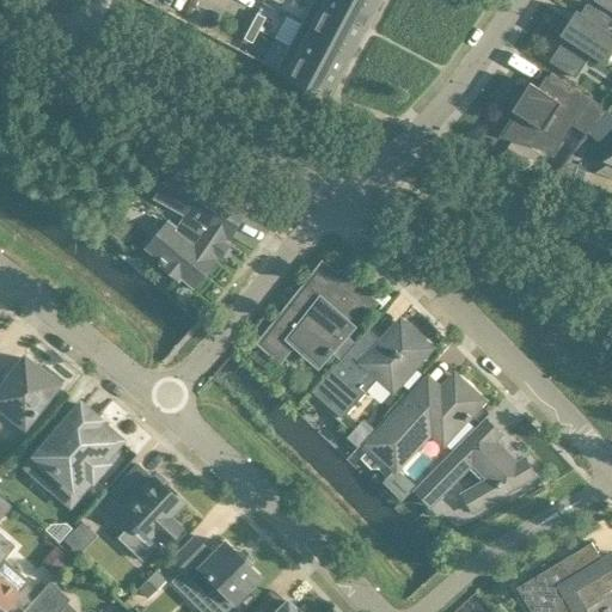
[(301,23),(354,51),(355,51),(367,28),(313,0),(301,23)]
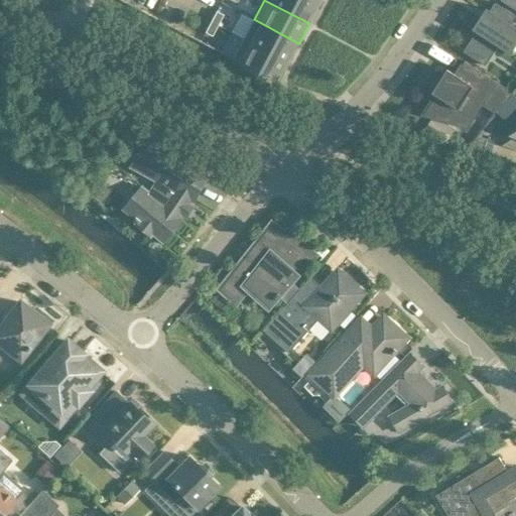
[(264,0),(309,23),(319,4),(311,0),(264,0)]
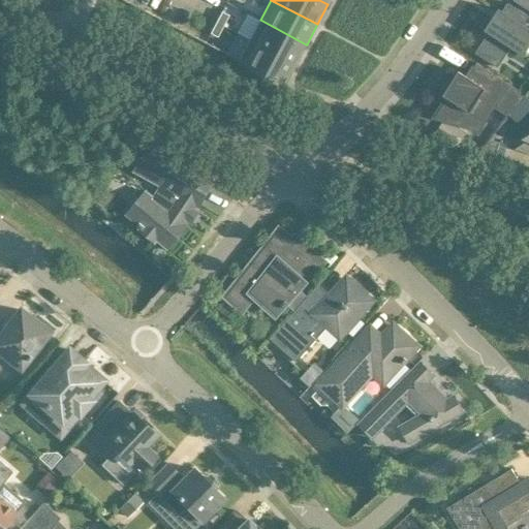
[(528,0),(514,0),(528,9),(528,0)]
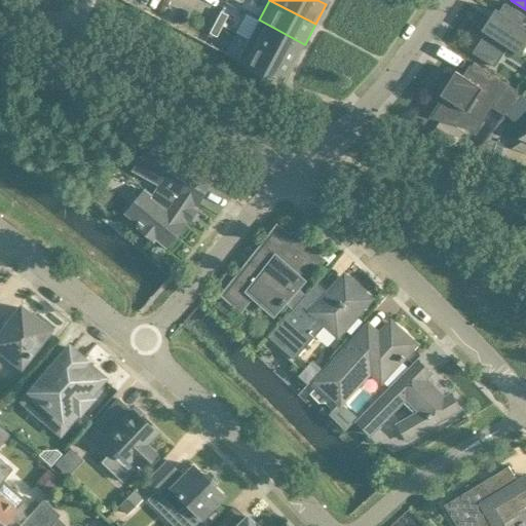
[(525,46),(525,27),(522,25),(525,17),(525,15),(504,2),(499,10),(495,8),(482,29),(486,32),(473,52),(495,67),(508,46),(521,54),(525,46)]
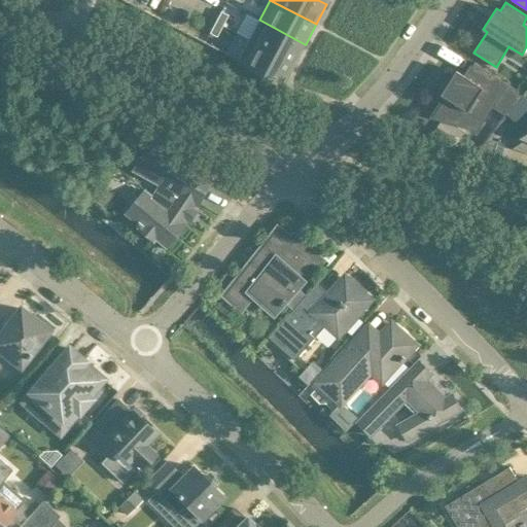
[(222,11),(216,22),(223,26),(230,14),(222,10),(222,11)]
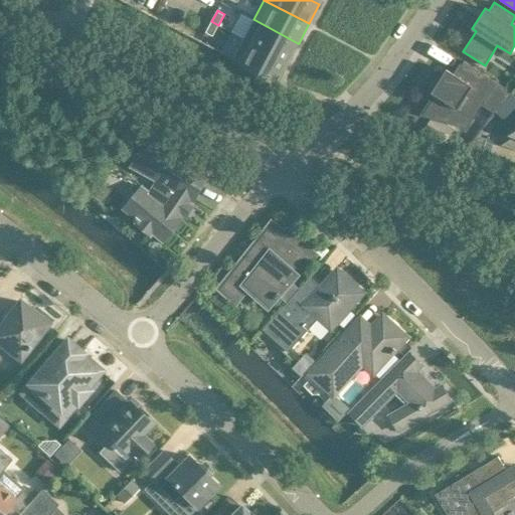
[(243,38),(243,39),(288,62),(299,43),(298,43),(253,19),(243,38)]
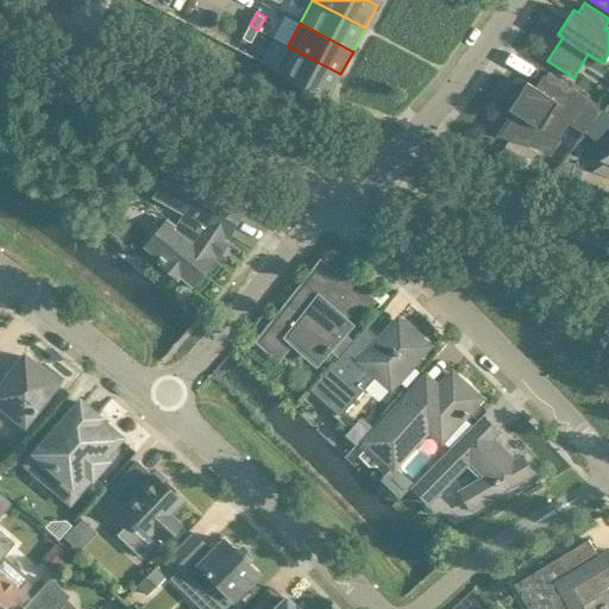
[(250,25),(243,38),(251,42),(252,43),(258,30),(250,25)]
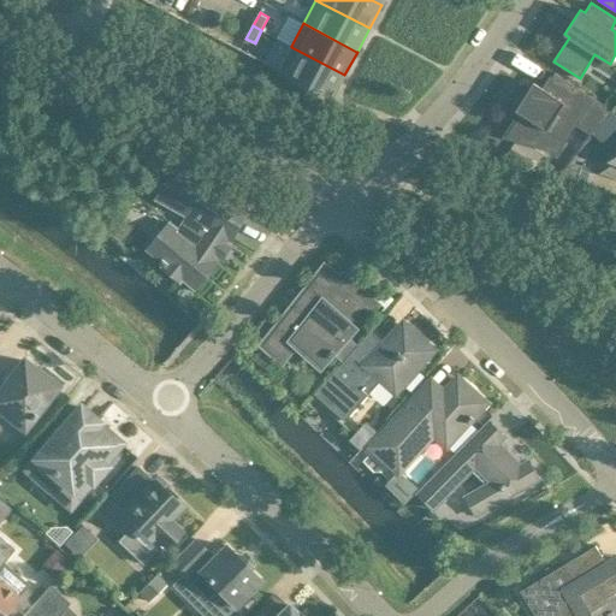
[(291,47),(279,70),(288,75),(332,99),(344,75),(291,47)]
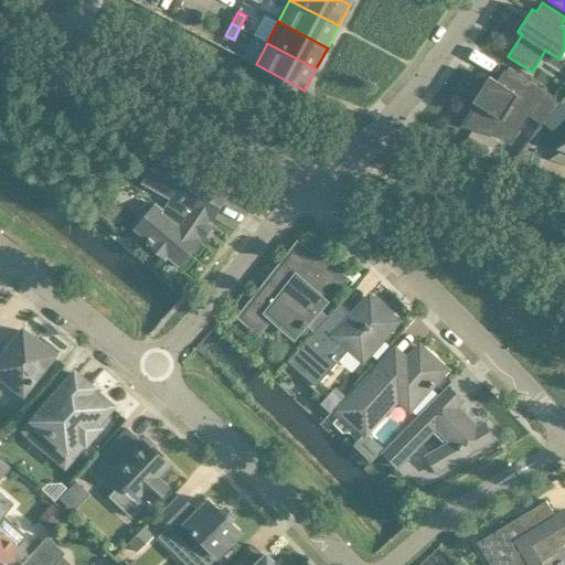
[(542,124),(563,102),(509,66),(500,82),(490,75),(486,82),(481,80),(471,95),(476,97),(473,100),(477,103),(462,125),(492,134),(493,131),(492,130),(500,118),(518,129),(528,115),(542,124)]
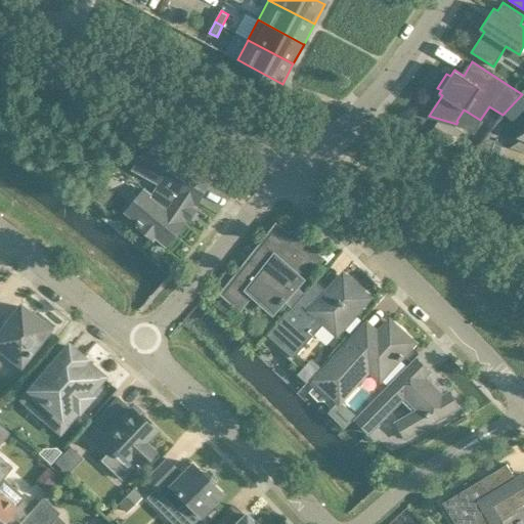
[(523,132),(518,136),(523,139),(511,147),(523,150),(523,132)]
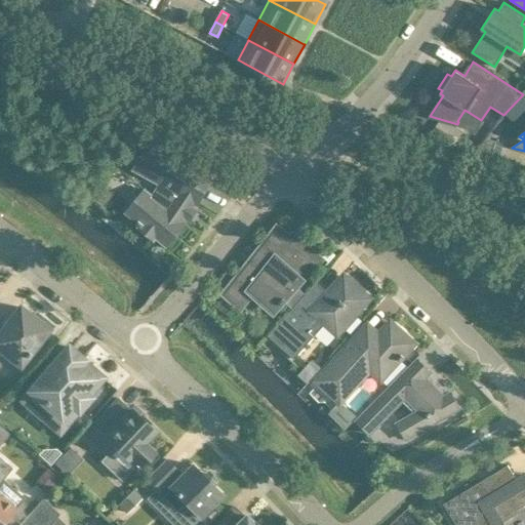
[(496,142),(487,138),(477,149),(492,154),(496,142)]
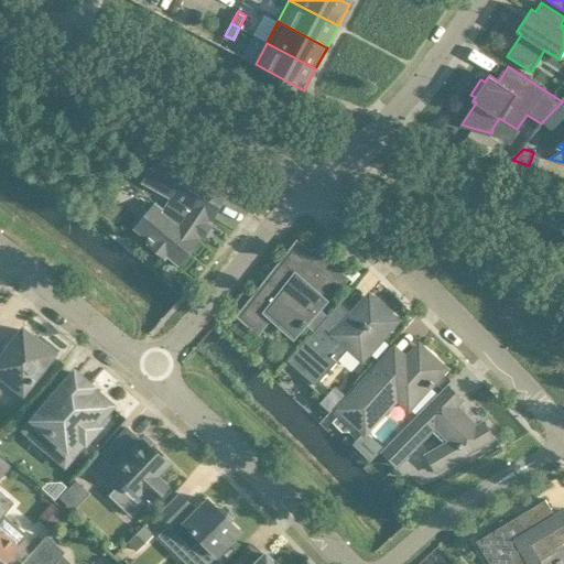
[(152,242),(151,243),(165,256),(167,252),(180,262),(198,240),(195,237),(199,232),(203,235),(208,224),(205,221),(208,216),(213,218),(226,193),(159,155),(155,161),(152,159),(144,173),(148,175),(144,181),(173,196),(163,212),(160,208),(154,215),(150,212),(142,220),(147,224),(141,230),(149,237),(147,239),(152,242)]
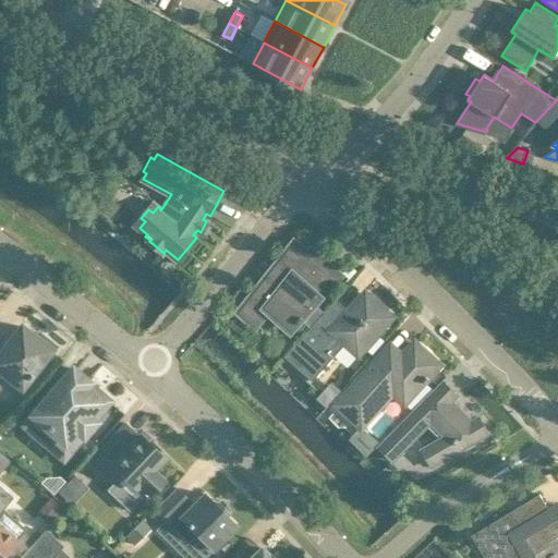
[(239,312),(255,327),(280,299),(302,316),(298,320),(302,324),(324,298),(318,293),(338,270),(318,253),(315,256),(294,240),(239,312)]
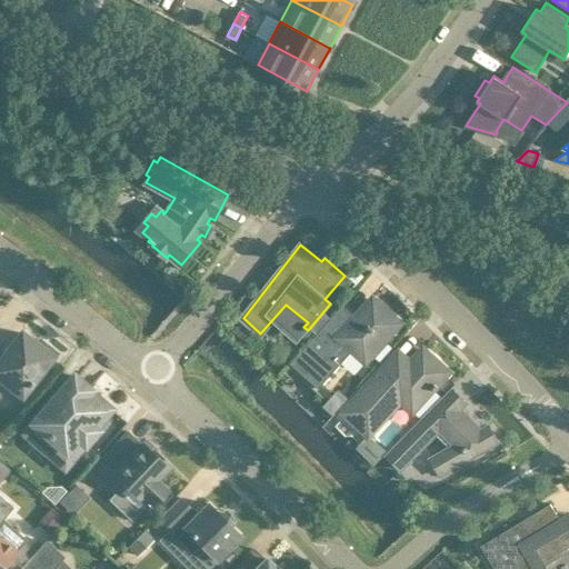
[(350,320),(339,310),(291,363),(319,388),(353,350),(366,361),(397,327),(391,321),(396,317),(379,301),(375,307),(369,301),(353,319),(351,318),(350,320)]
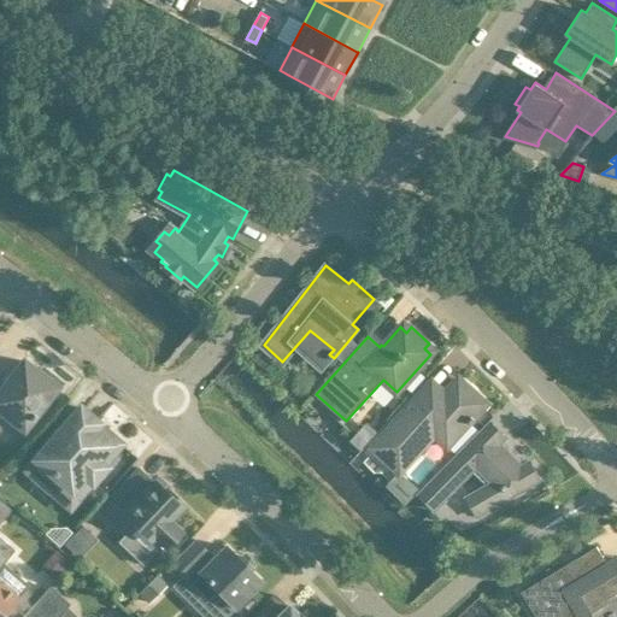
[(0,382),(0,421),(6,415),(23,428),(31,418),(33,418),(39,411),(37,410),(48,397),(50,398),(62,382),(42,368),(39,372),(23,360),(3,386),(0,382)]
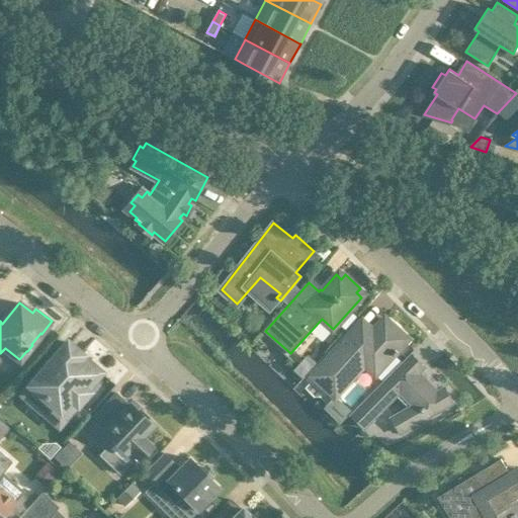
[(349,333),(312,374),(336,398),(355,376),(352,373),(362,362),(366,364),(375,373),(394,353),(395,355),(407,342),(401,337),(405,333),(391,321),(387,325),(381,320),(373,329),(362,319),(349,333)]
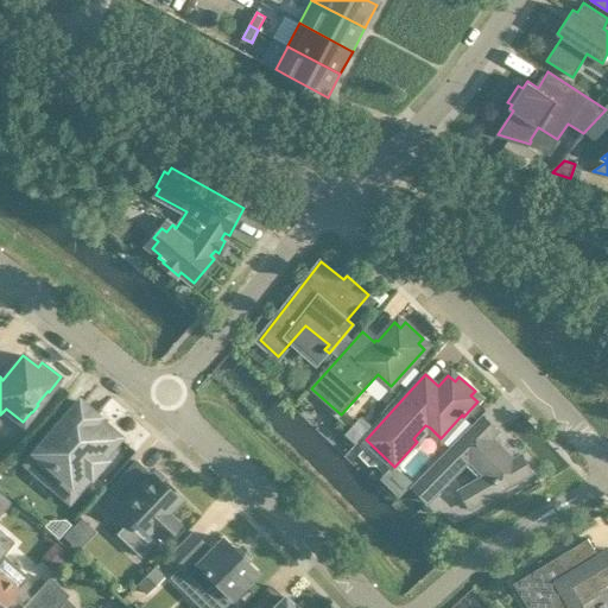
[(92,420),(95,416),(78,400),(24,463),(69,502),(94,474),(92,472),(102,458),(101,457),(119,436),(103,423),(99,428),(92,420)]
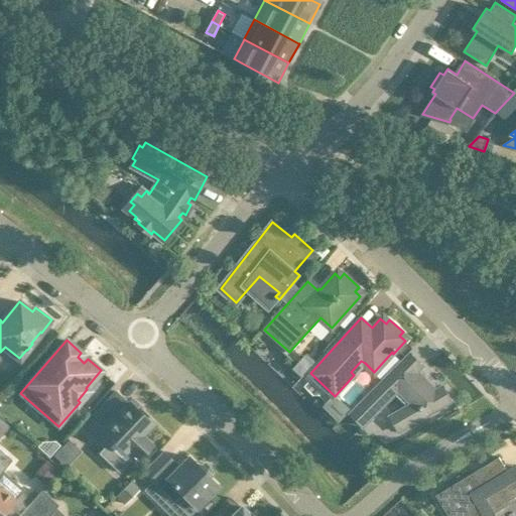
[(409,410),(393,419),(399,431),(426,415),(431,415),(437,411),(440,407),(453,400),(443,385),(436,389),(424,377),(428,373),(421,367),(423,365),(411,352),(351,413),(364,425),(399,390),(412,403),(406,406),(409,410)]
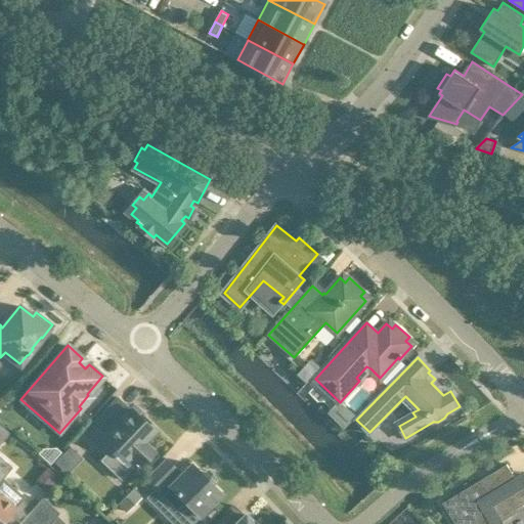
[(130,454),(140,465),(154,450),(143,441),(156,428),(140,413),(138,416),(130,407),(129,407),(118,396),(84,432),(107,453),(115,446),(128,457),(130,454)]
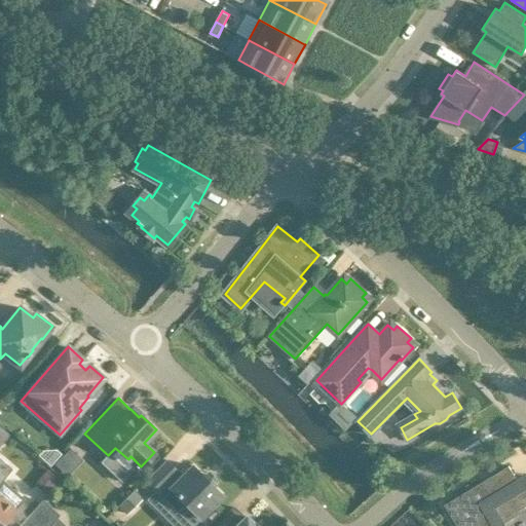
[(0,425),(0,443),(8,434),(0,425)]
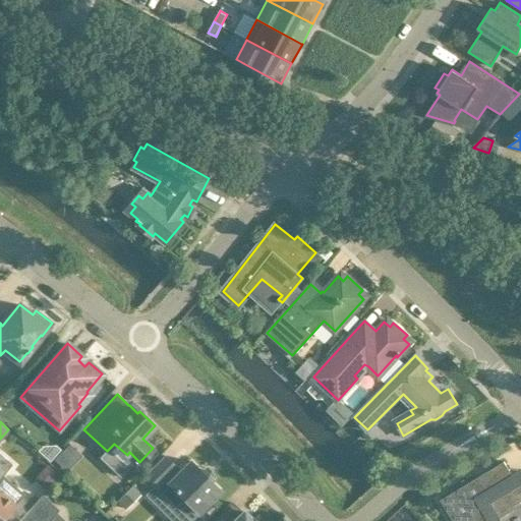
[(0,520),(1,520),(24,494),(3,475),(12,464),(0,453),(0,520)]
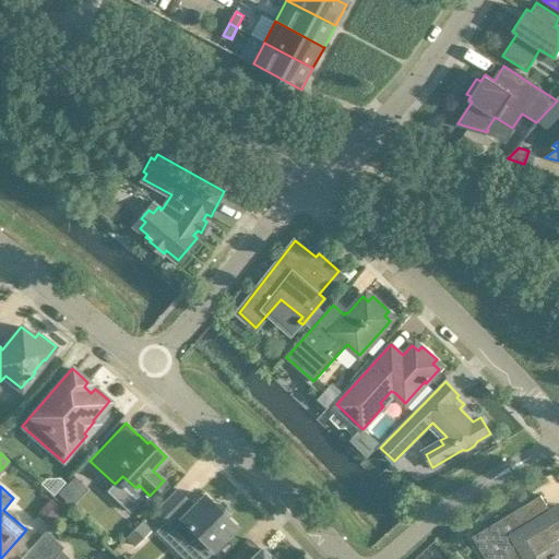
[(177,489),(155,511),(166,522),(157,530),(182,555),(200,537),(212,549),(236,525),(225,514),(227,513),(217,502),(215,504),(204,494),(192,504),(177,489)]
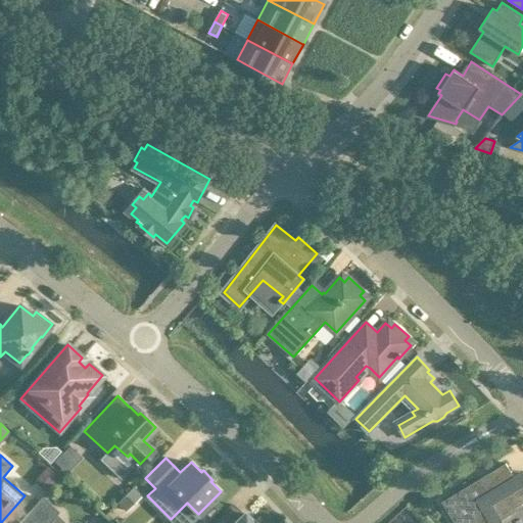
[(442,502),(453,519),(455,522),(487,522),(502,515),(506,522),(514,522),(517,521),(518,522),(522,521),(522,519),(522,517),(522,473),(516,478),(506,463),(442,502)]
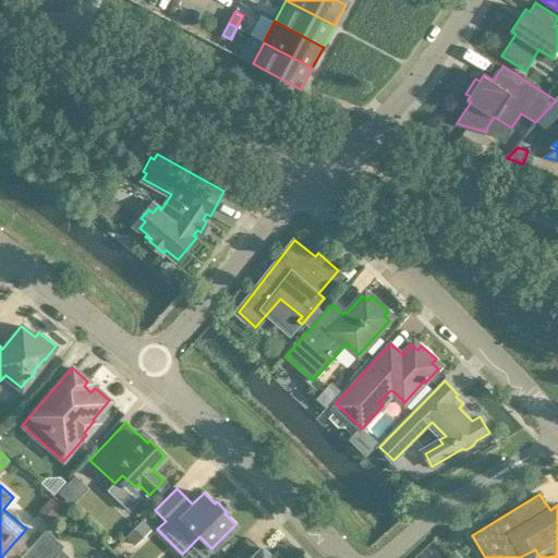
[(50,497),(39,508),(53,521),(64,510),(50,497)]
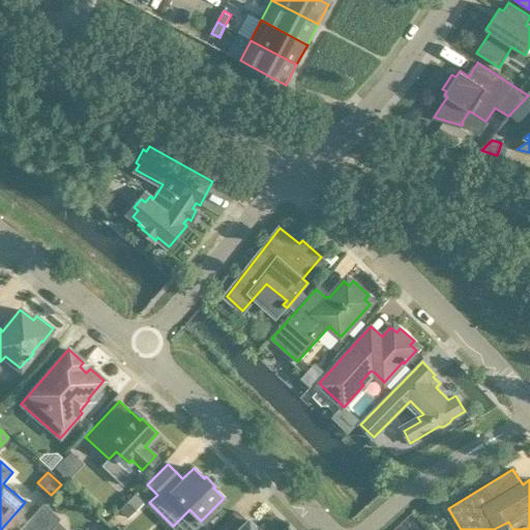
[(135,494),(118,510),(126,519),(143,502),(135,494)]
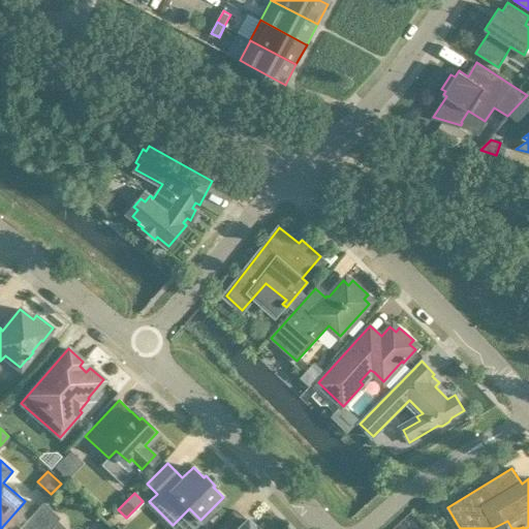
[(45,528),(58,517),(42,503),(19,528),(45,528)]
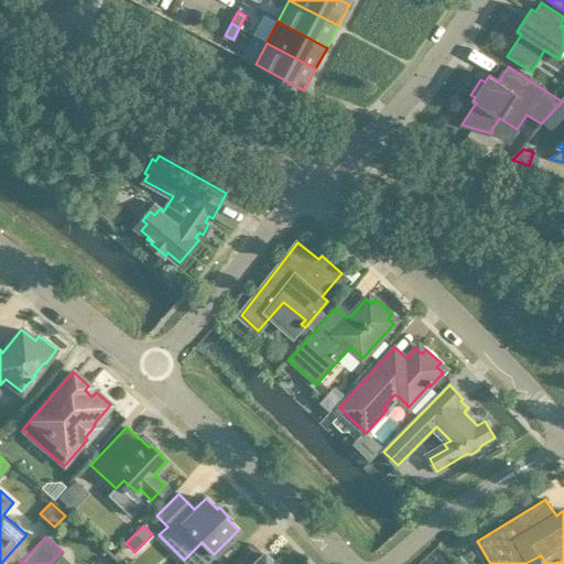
[(278,563),(274,560),(273,560),(272,561),(263,552),(261,554),(250,543),(229,563),(278,563)]
